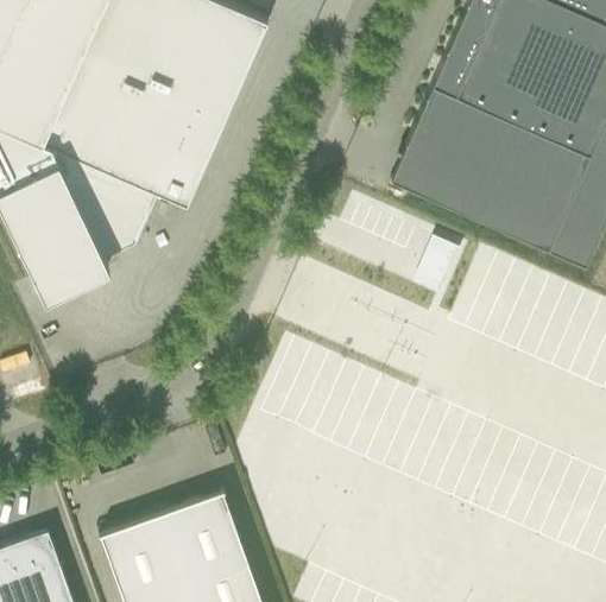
[(0,0),(0,203),(45,301),(111,270),(105,257),(137,241),(157,194),(188,207),(269,24),(215,0),(0,0)]
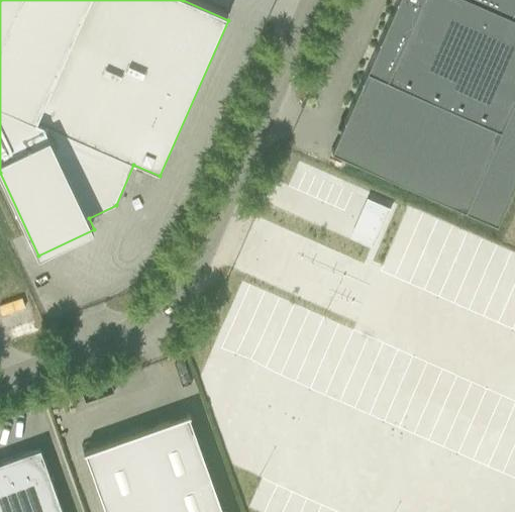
[(514,19),(512,18),(514,11),(514,0),(399,0),(332,152),(498,225),(514,187),(514,19)]
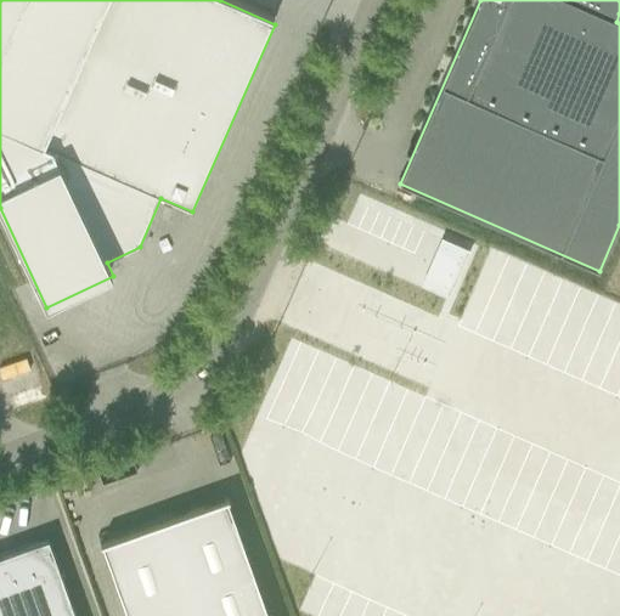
[(444,248),(426,290),(451,301),(469,259),(444,248)]
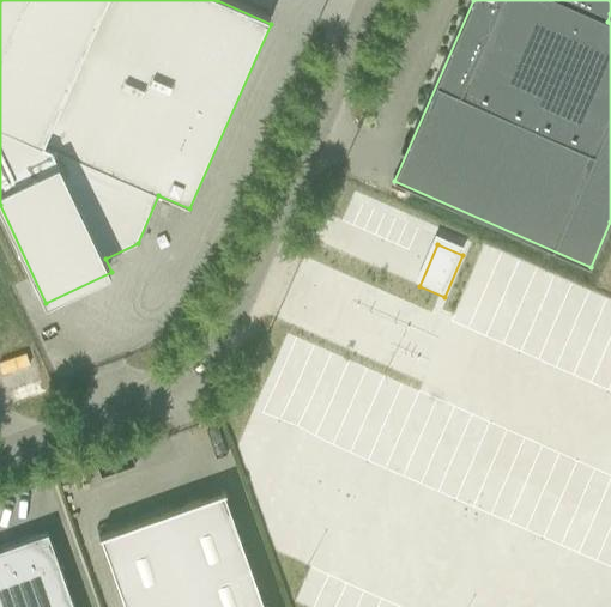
[(102,542),(125,606),(264,606),(225,498),(228,498),(227,497),(101,541),(101,542),(102,542)]
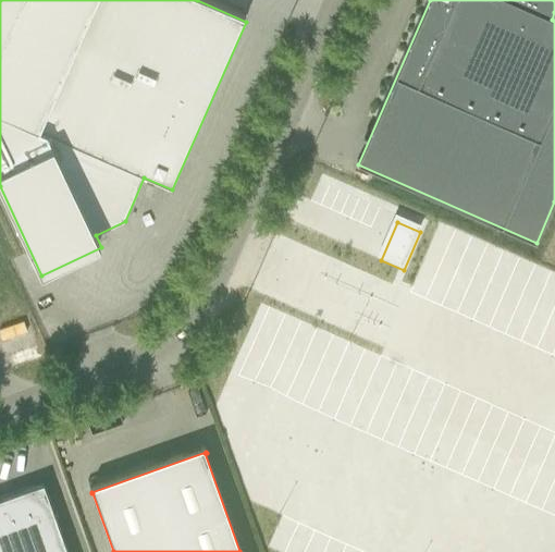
[(66,551),(45,489),(0,504),(0,551),(66,551)]
